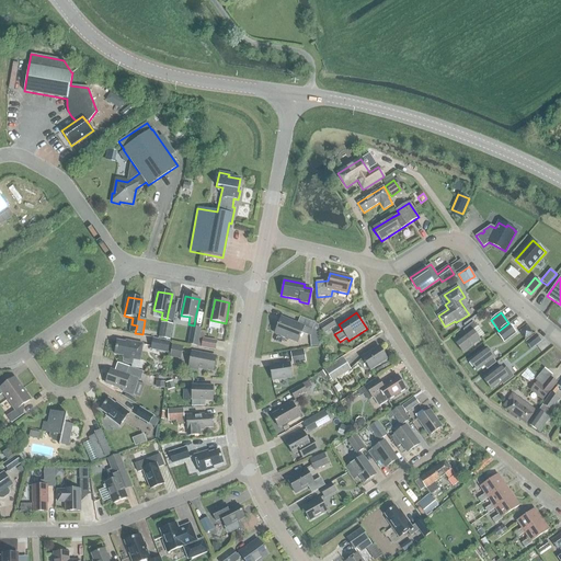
[(301,332),(310,336),(315,323),(300,317),(297,324),(282,318),(275,334),(297,343),(301,332)]
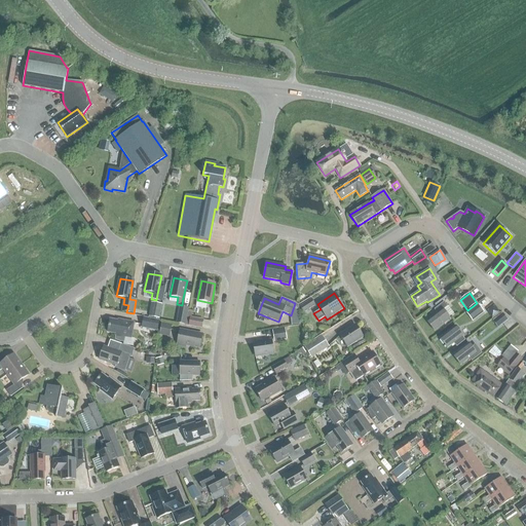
[(299,307),(303,313),(315,306),(311,299),(299,307)]
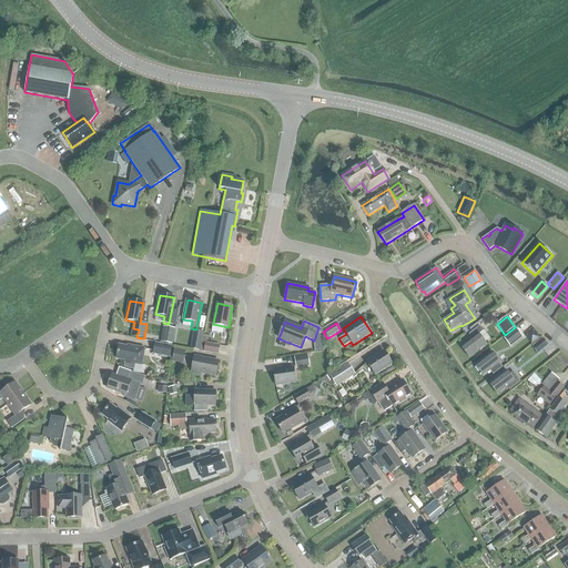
[(460,347),(469,357),(486,344),(478,335),(483,331),(479,326),(468,334),(472,338),(460,347)]
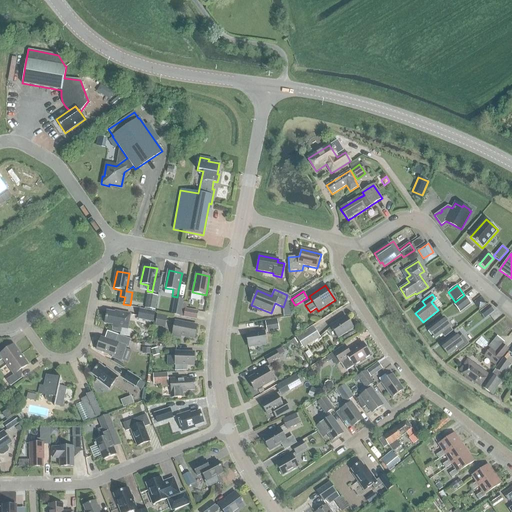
[(147,295),(144,309),(155,310),(157,297),(147,295)]
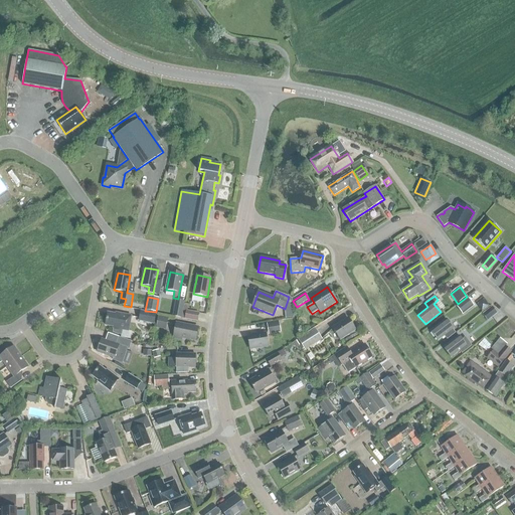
[(289,297),(285,309),(293,308),(292,298),(289,297)]
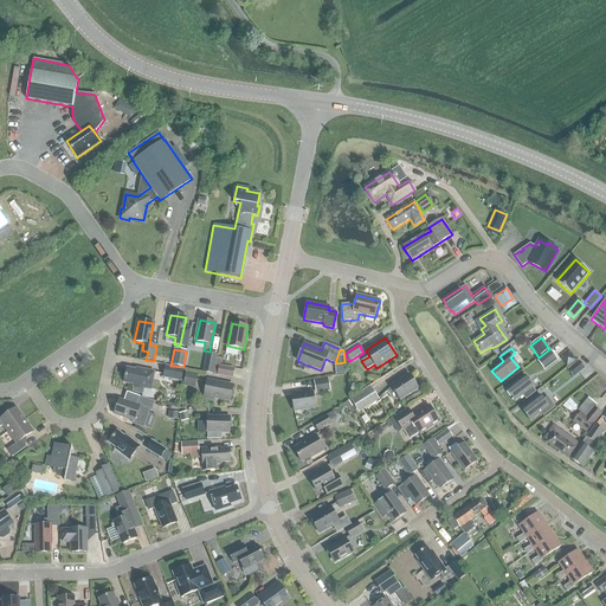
[(558,361),(549,350),(536,360),(545,371),(558,361)]
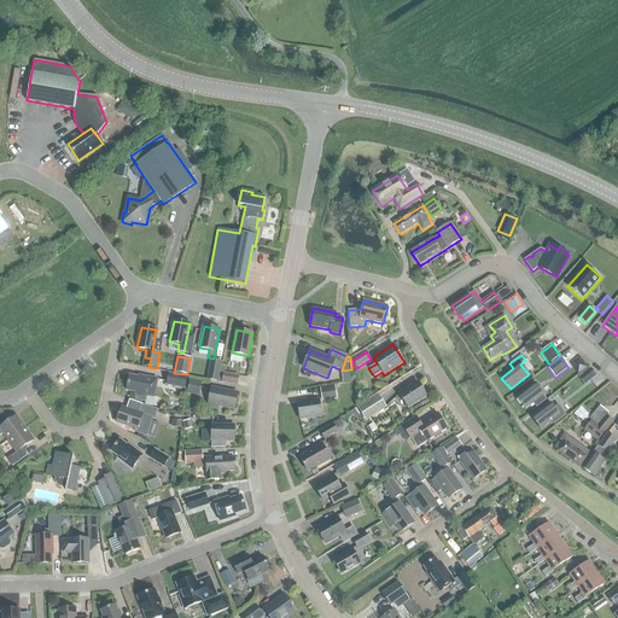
[(207,380),(217,382),(221,362),(210,360),(207,380)]
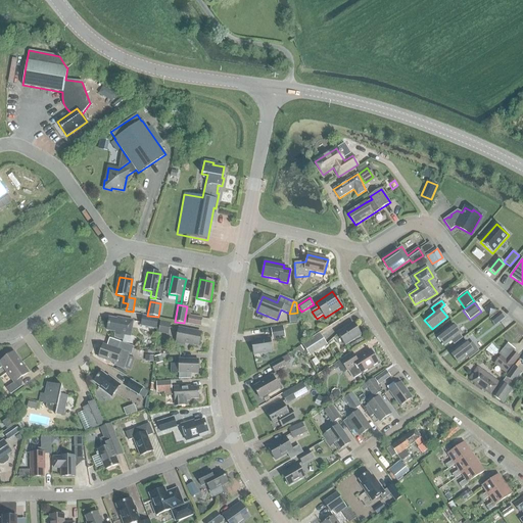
[(494,326),(505,318),(500,312),(489,319),(494,326)]
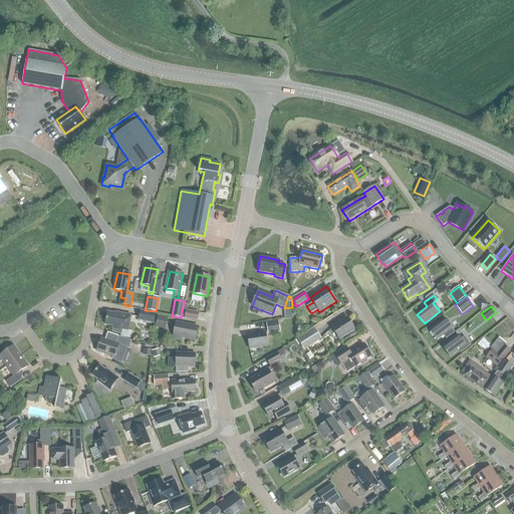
[(138,321),(154,324),(156,313),(140,310),(138,321)]
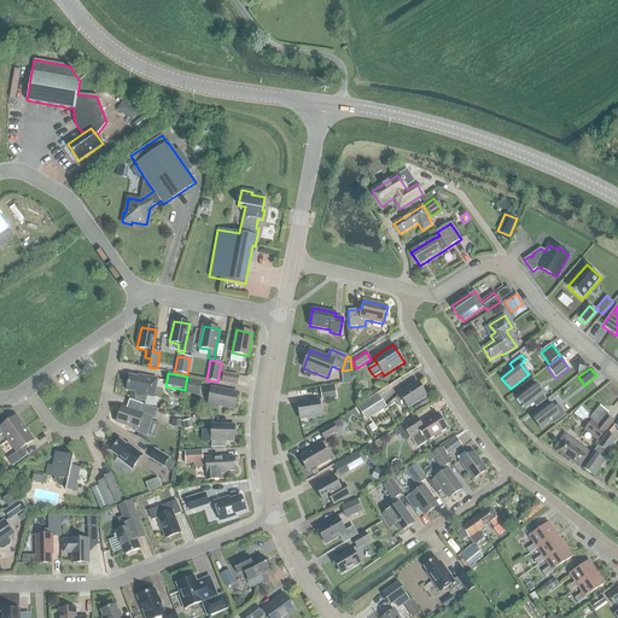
[(223,373),(221,384),(237,386),(239,375),(223,373)]
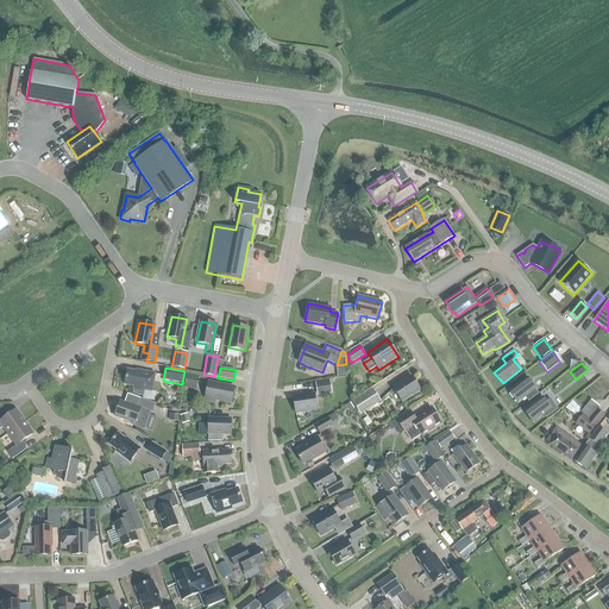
[(133,387),(133,391),(133,394),(136,396),(144,397),(145,390),(151,391),(155,374),(137,370),(137,372),(127,370),(125,384),(133,387)]
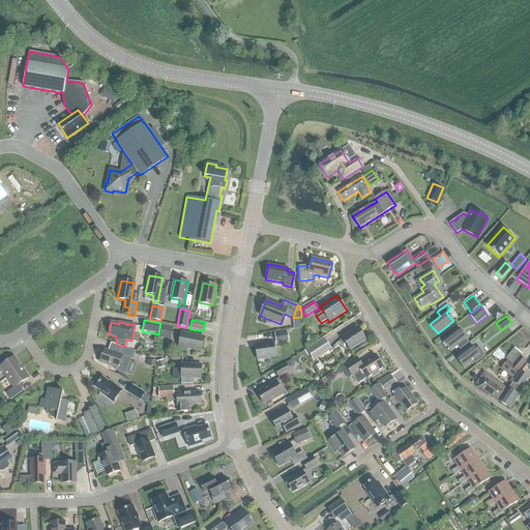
[(171,340),(173,328),(163,326),(160,337),(171,340)]
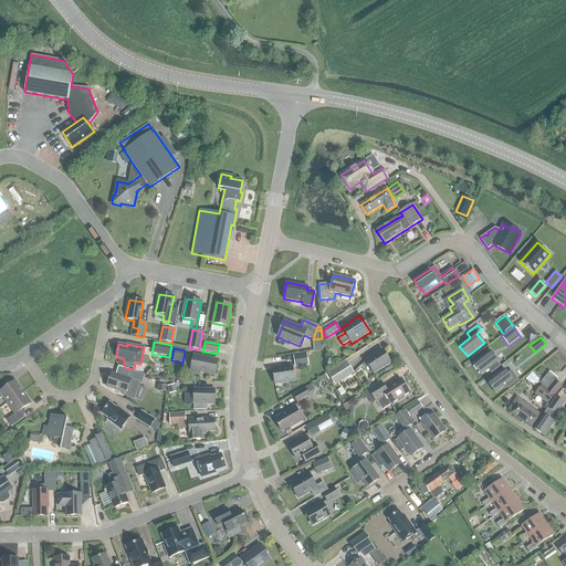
[(366,360),(374,373),(390,363),(383,350),(366,360)]
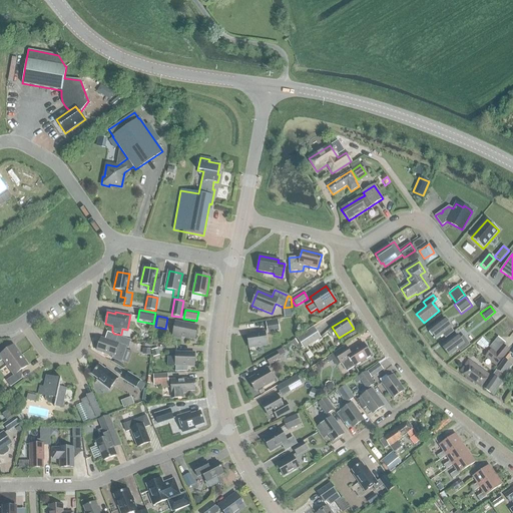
[(452,328),(444,319),(429,330),(436,340),(443,335),(445,339),(454,332),(451,328),(452,328)]
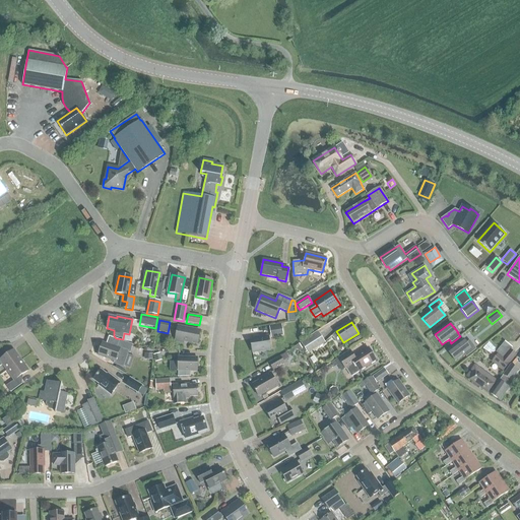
[(269,327),(271,338),(283,336),(281,325),(269,327)]
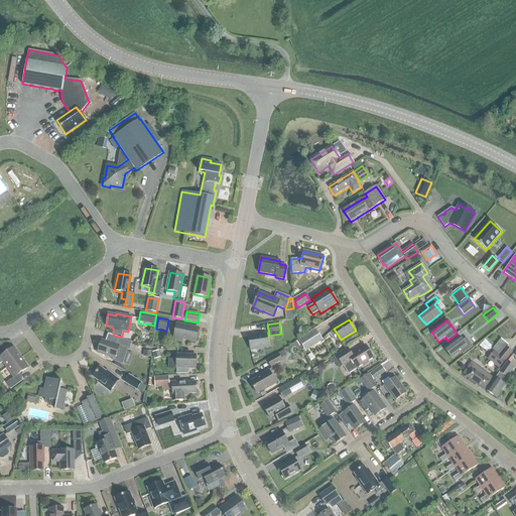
[(182,339),(196,342),(199,329),(176,324),(173,340),(181,341),(182,339)]
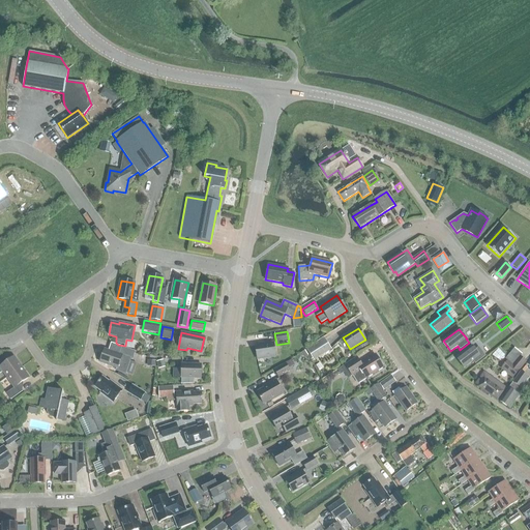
[(306,350),(314,361),(331,350),(324,339),(306,350)]
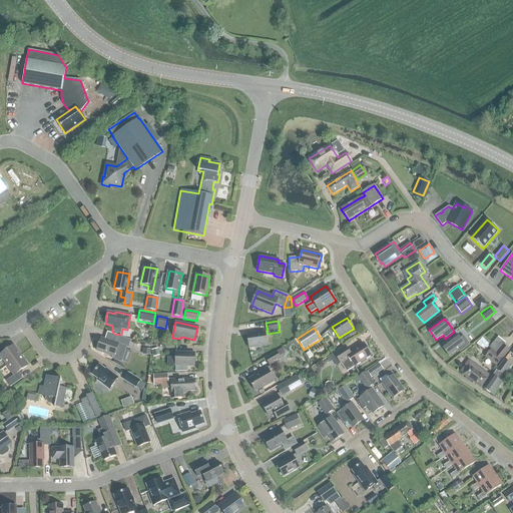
[(248,348),(267,345),(265,332),(246,335),(248,348)]
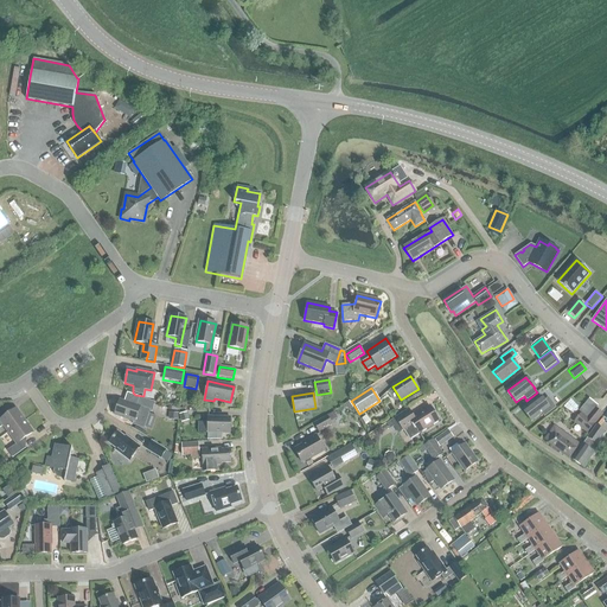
[(543,419),(556,409),(548,398),(544,401),(541,396),(523,410),(531,422),(541,415),(543,419)]
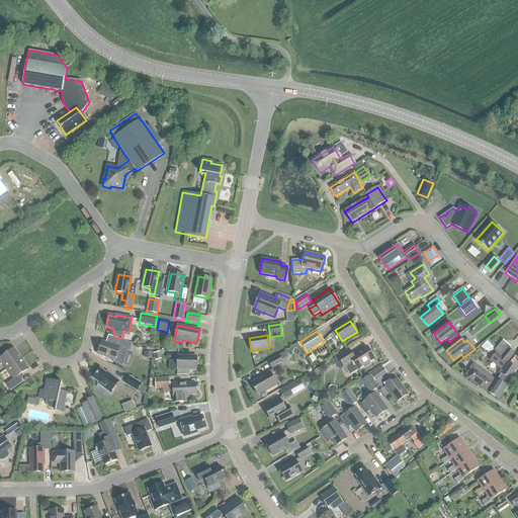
[(133,343),(118,339),(116,346),(102,342),(97,354),(114,360),(113,362),(122,365),(127,351),(130,352),(133,343)]
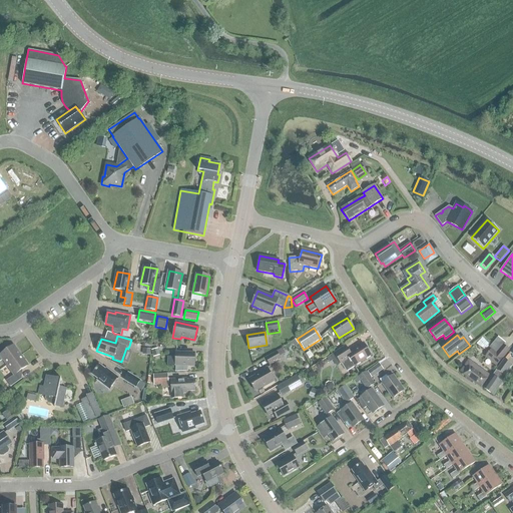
[(334,354),(341,364),(346,372),(371,355),(364,344),(350,353),(346,346),(334,354)]
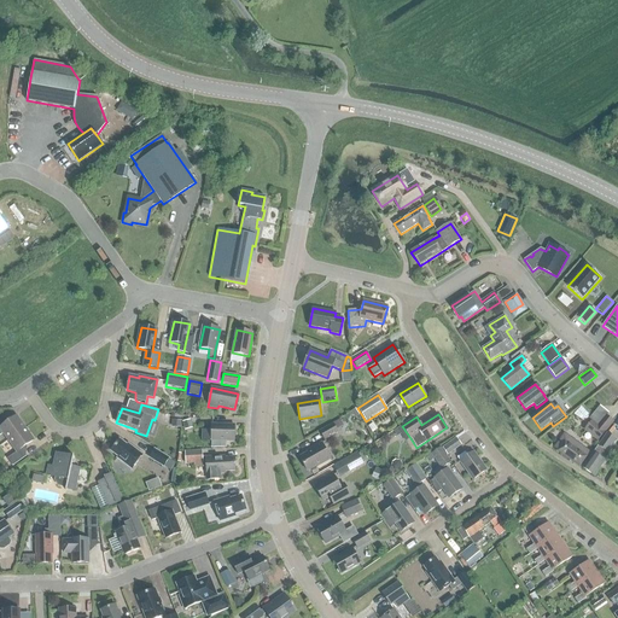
[(584,430),(598,441),(613,421),(606,415),(598,425),(593,420),(584,430)]
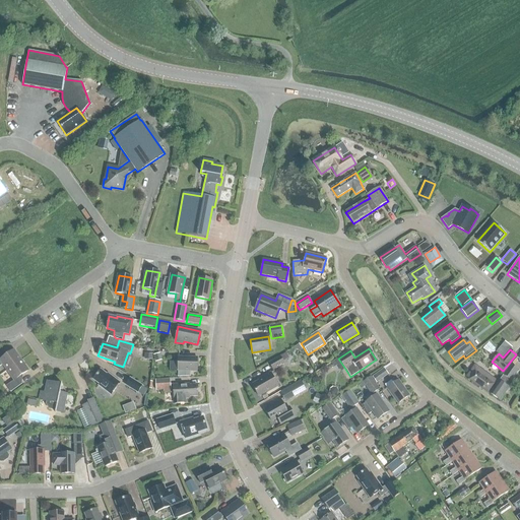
[(0,366),(2,365),(6,371),(21,361),(14,350),(3,358),(0,352),(0,366)]
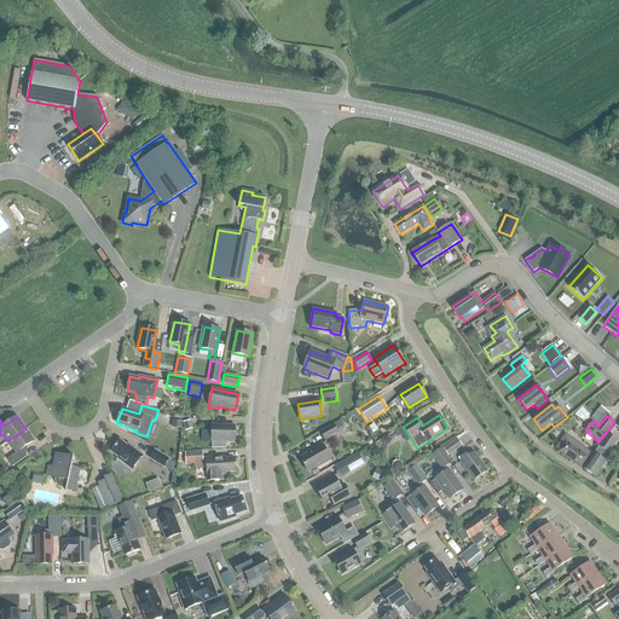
[(190,421),(183,423),(185,431),(192,429),(190,421)]
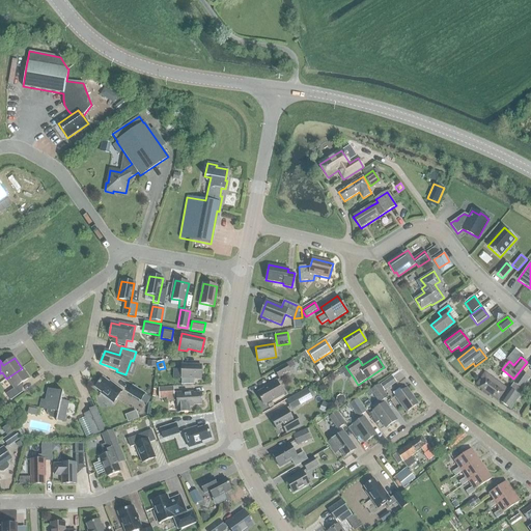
[(201,380),(201,365),(182,364),(182,379),(183,379),(183,383),(180,383),(180,384),(194,385),(194,379),(201,380)]
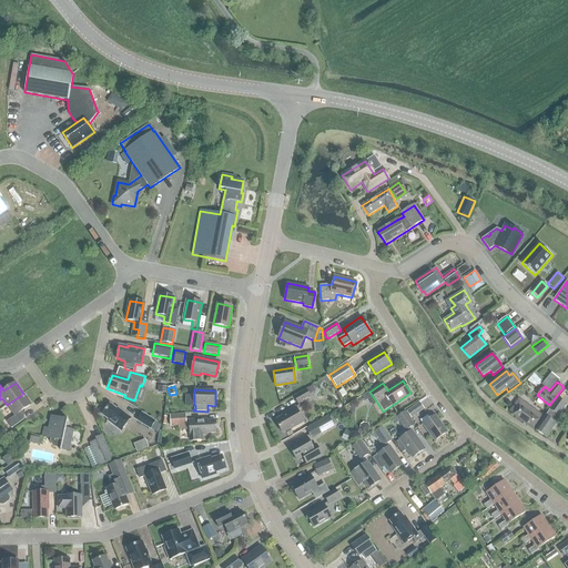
[(294,396),(298,404),(311,397),(306,389),(294,396)]
